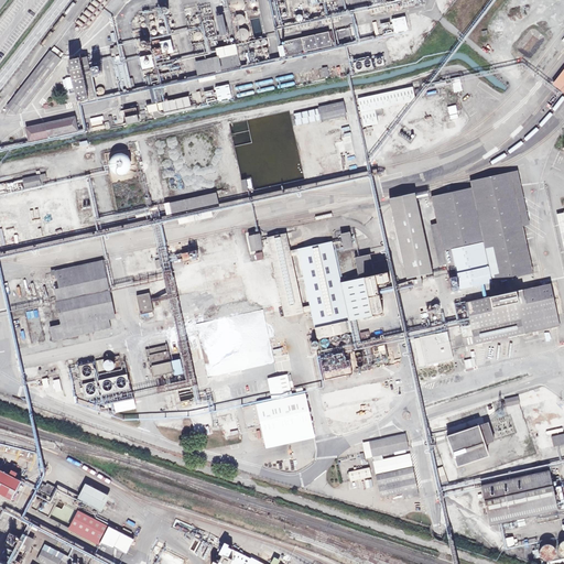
[(245,4),(245,3),(245,2),(245,0),(243,0),(230,0),(231,0),(230,2),(230,3),(230,4),(231,7),(231,8),(232,9),(234,10),(236,10),(237,10),(238,10),(240,10),(241,10),(242,9),(243,8),(245,7),(245,4)]
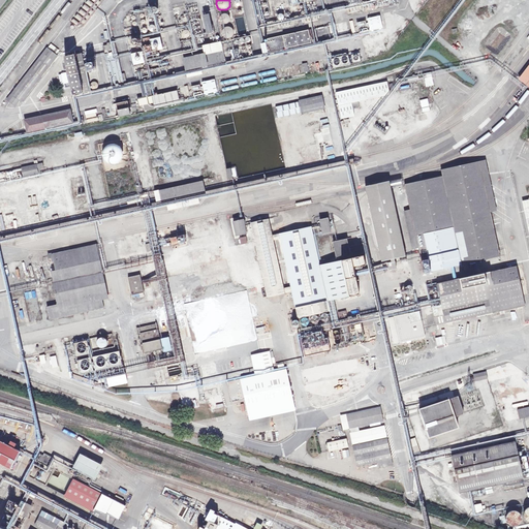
[(376,7),(400,3),(399,0),(348,0),(349,7),(352,7),(353,9),(350,9),(350,12),(356,11),(355,9),(363,8),(363,5),(375,3),(376,7)]
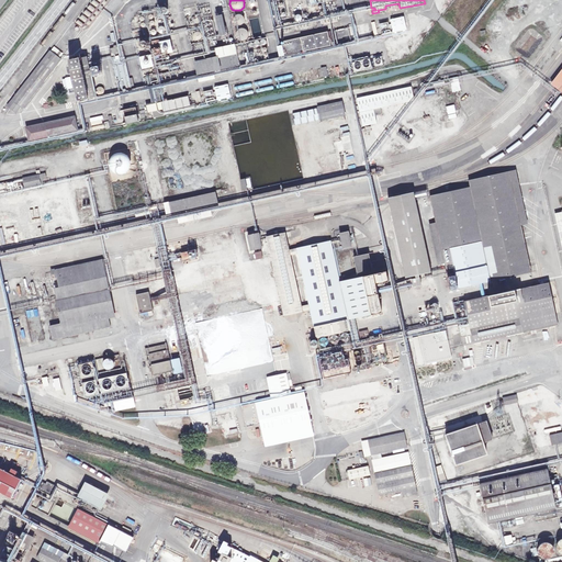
[(227,34),(222,14),(215,17),(220,36),(227,34)]
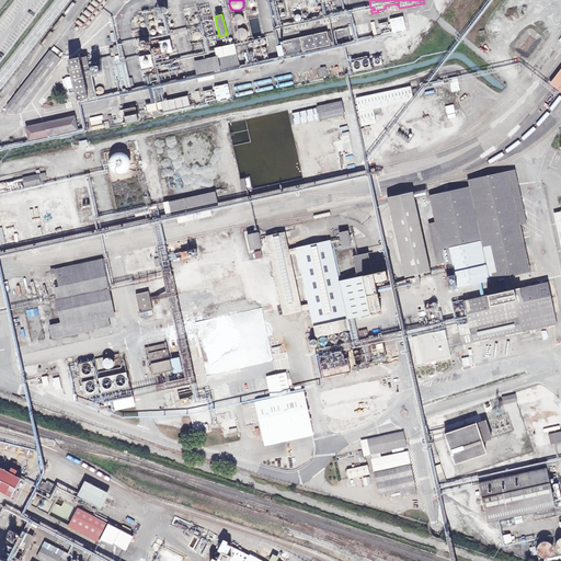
[(243,22),(243,21),(243,20),(243,19),(243,18),(243,16),(242,16),(241,15),(240,14),(239,14),(238,14),(237,14),(236,15),(235,16),(233,18),(233,19),(233,20),(233,21),(233,22),(233,23),(235,23),(236,24),(237,25),(238,25),(239,25),(240,25),(241,24),(242,24),(242,23),(243,22)]
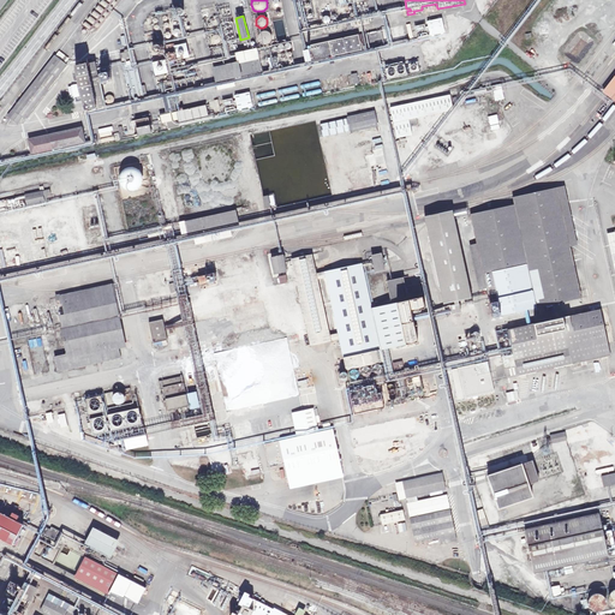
[(442,18),(428,22),(431,35),(446,33),(442,18)]
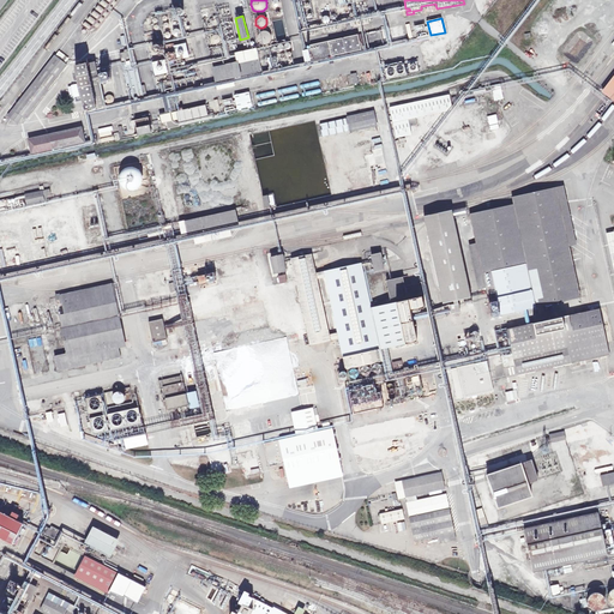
[(270,42),(270,41),(271,40),(271,38),(271,37),(271,36),(271,35),(270,34),(269,32),(268,31),(266,31),(265,31),(264,31),(262,31),(260,32),(259,34),(258,35),(258,37),(258,38),(258,40),(259,41),(259,42),(260,43),(262,43),(263,44),(264,44),(266,44),(268,44),(269,43),(270,42)]
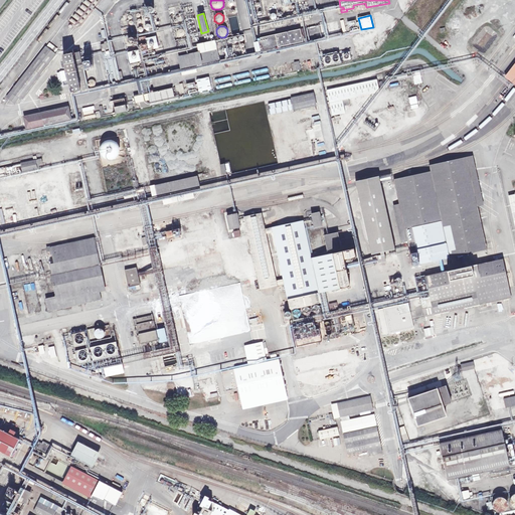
[(260,51),(303,41),(306,41),(303,28),(260,38),(261,41),(254,42),(255,48),(256,48),(258,50),(260,50),(260,51)]
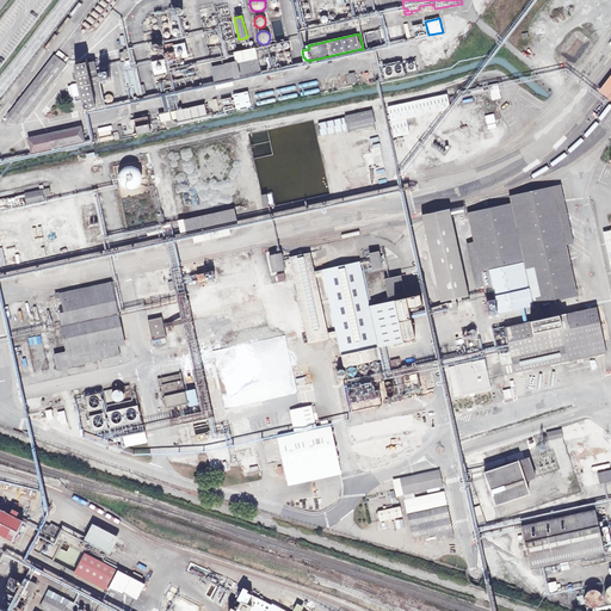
[(218,43),(220,42),(220,41),(220,39),(220,38),(220,37),(218,36),(218,35),(217,35),(216,35),(215,35),(214,35),(213,35),(211,36),(210,37),(210,38),(210,39),(210,41),(210,42),(211,42),(211,43),(213,43),(214,44),(215,44),(216,44),(217,44),(217,43),(218,43)]
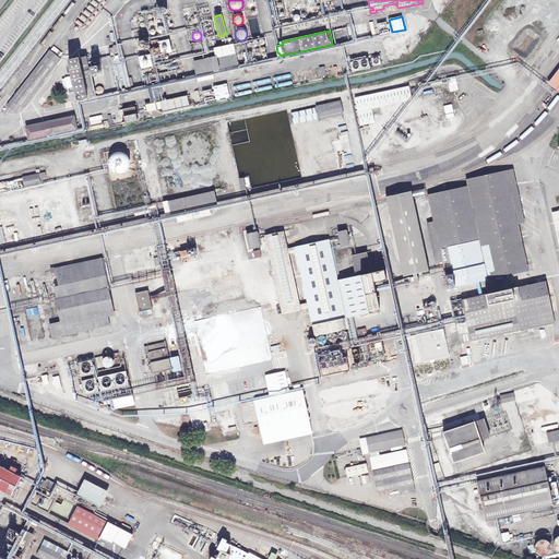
[(58,49),(63,42),(60,38),(54,46),(58,49)]
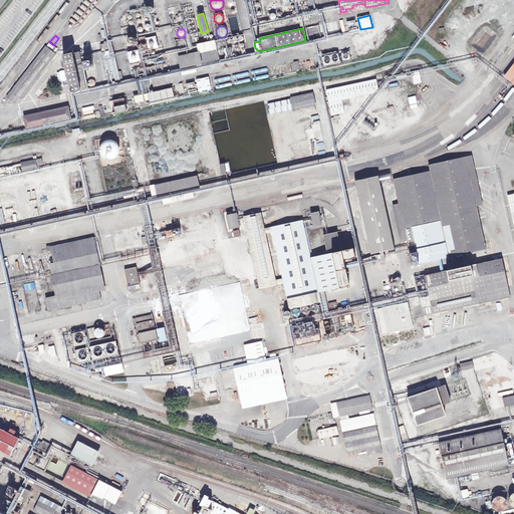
[(159,48),(156,36),(146,38),(148,50),(159,48)]
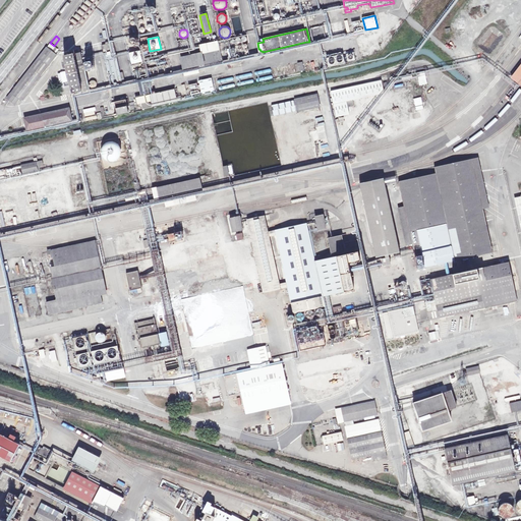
[(220,50),(218,41),(199,45),(201,54),(220,50)]
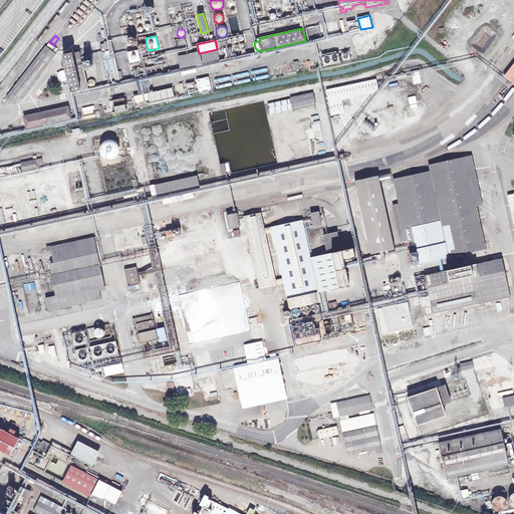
[(49,42),(46,47),(55,54),(58,49),(53,45),(49,42)]
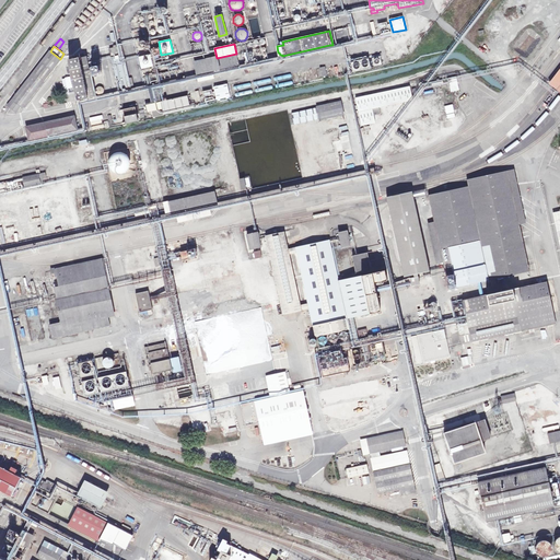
[(129,78),(121,46),(109,48),(118,92),(131,89),(129,78)]
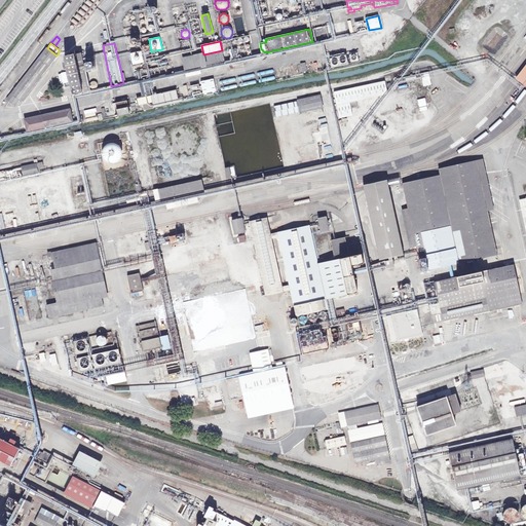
[(22,102),(58,55),(57,55),(47,48),(46,47),(6,100),(14,106),(20,100),(22,102)]
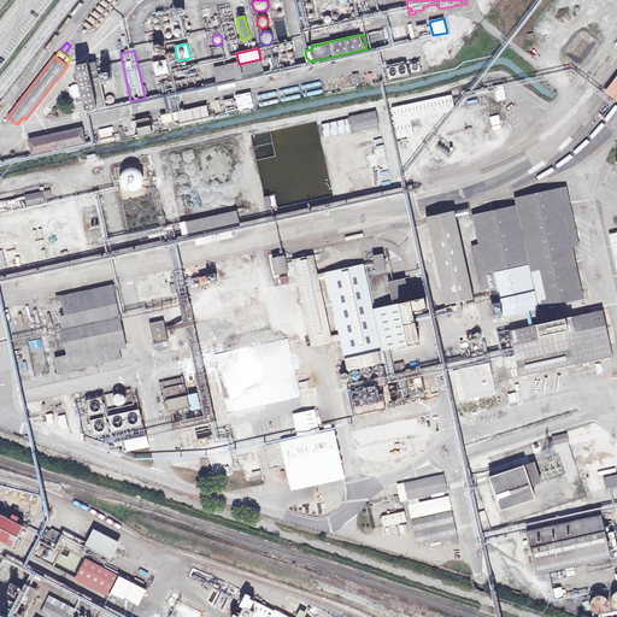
[(217,83),(263,72),(260,59),(239,64),(213,69),(217,83)]
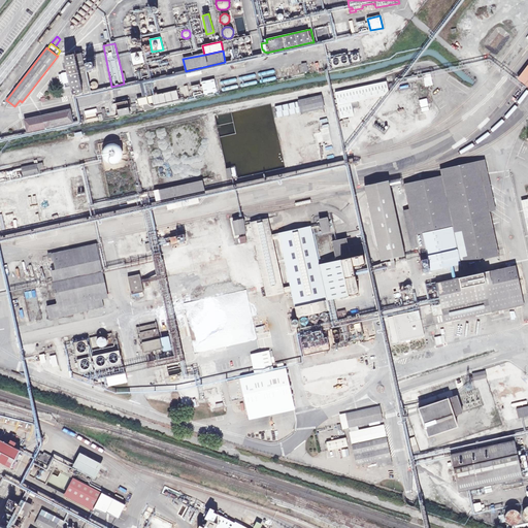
[(144,63),(142,52),(131,54),(133,65),(144,63)]
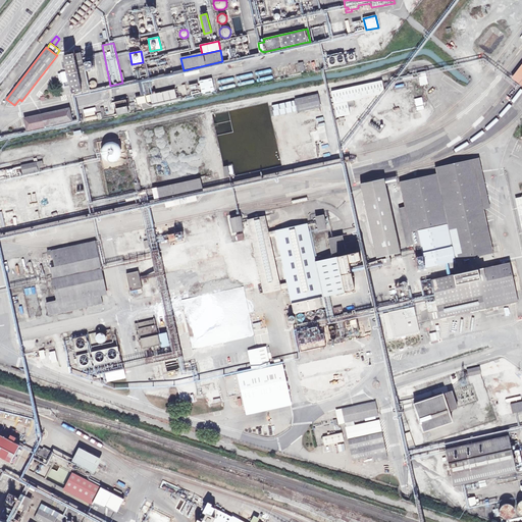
[(88,85),(81,52),(63,56),(72,94),(89,90),(89,88),(88,85)]
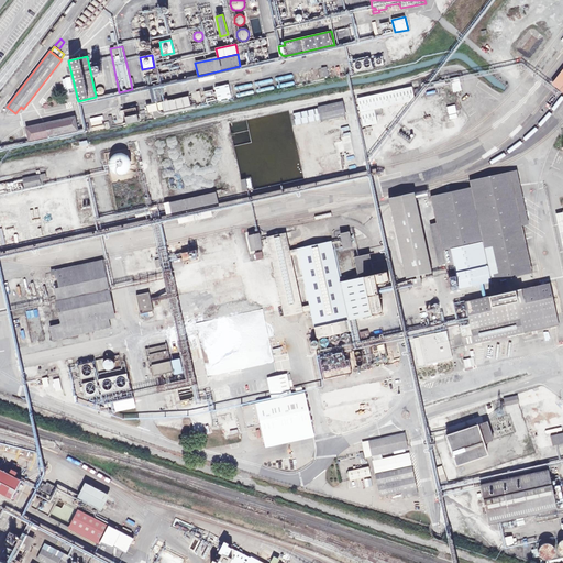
[(373,68),(371,59),(353,63),(354,73),(373,68)]
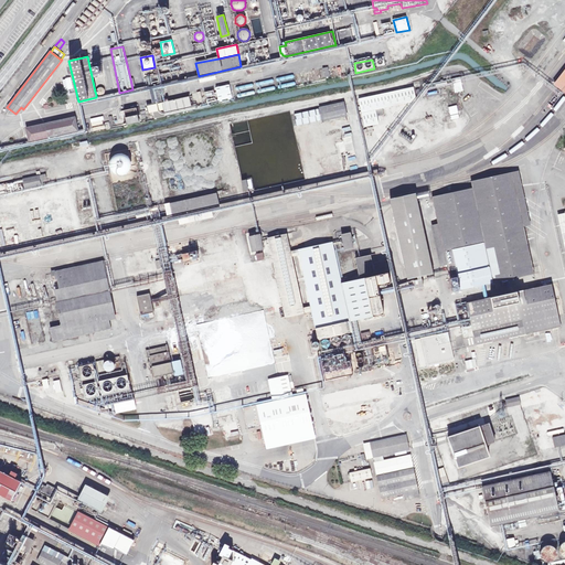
[(564,93),(564,68),(553,85),(564,93)]
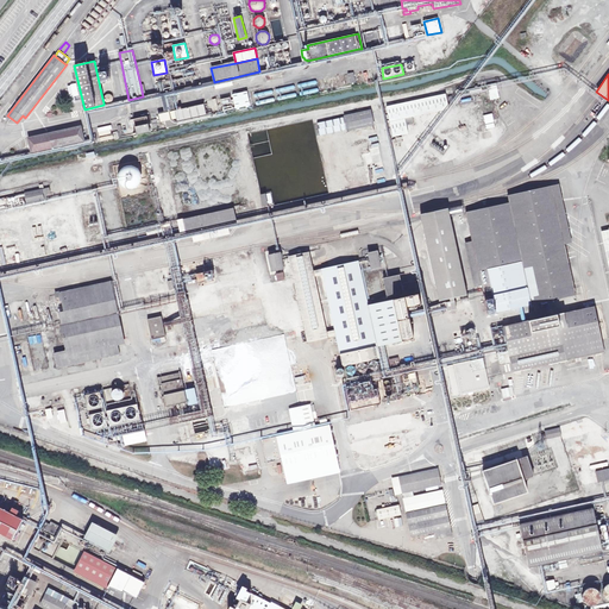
[(215,89),(233,85),(232,79),(214,83),(215,89)]
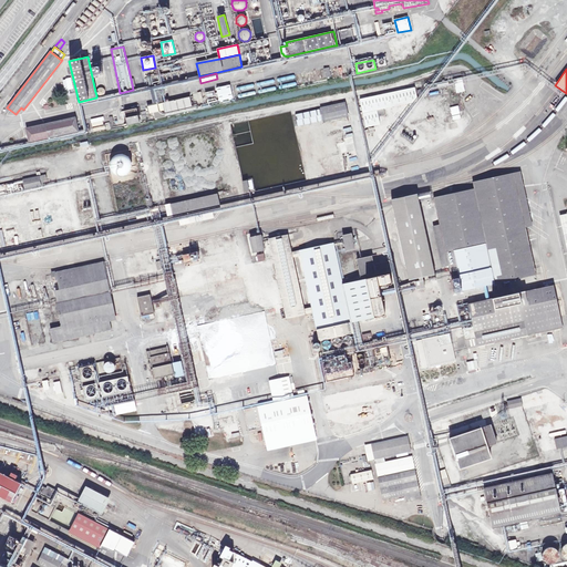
[(71,78),(63,80),(68,103),(76,102),(71,78)]
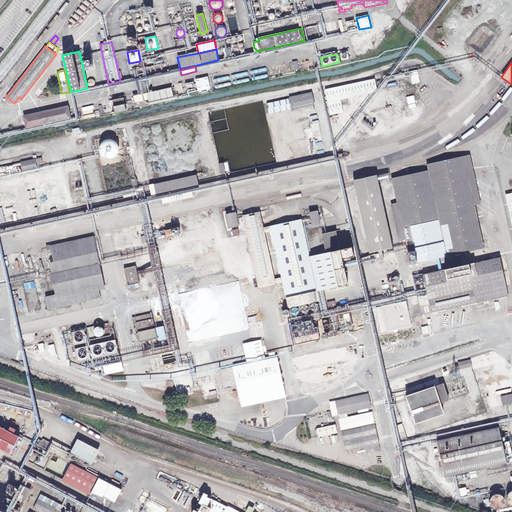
[(420,82),(417,70),(409,72),(412,84),(420,82)]
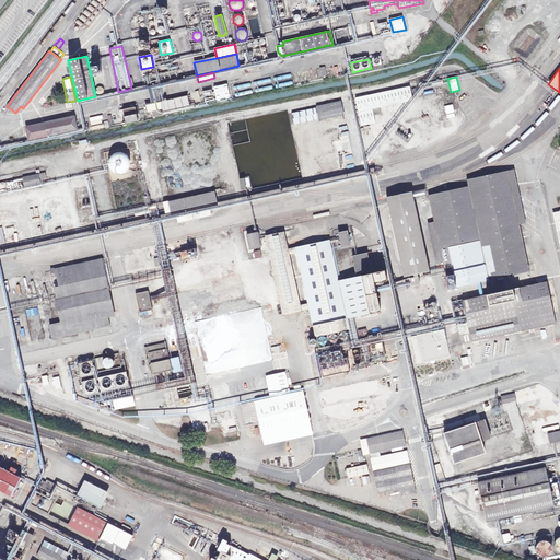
[(226,83),(213,86),(217,101),(230,97),(226,83)]
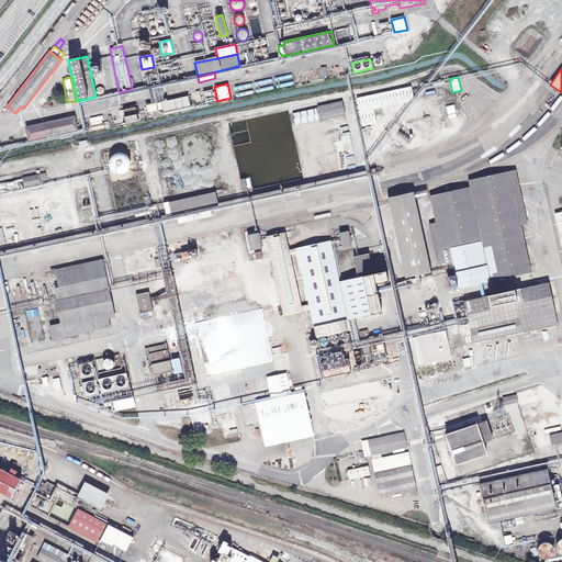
[(381,108),(415,100),(412,87),(357,98),(363,126),(377,123),(375,115),(382,114),(381,108)]
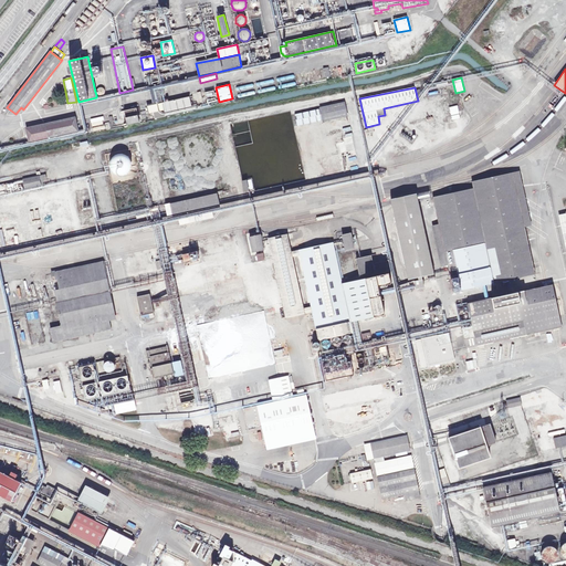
[(201,92),(194,93),(195,102),(202,101),(201,92)]
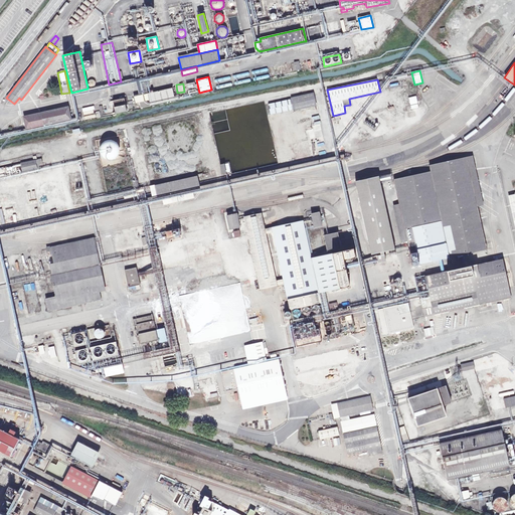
[(176,101),(173,88),(134,97),(136,104),(149,101),(151,106),(176,101)]
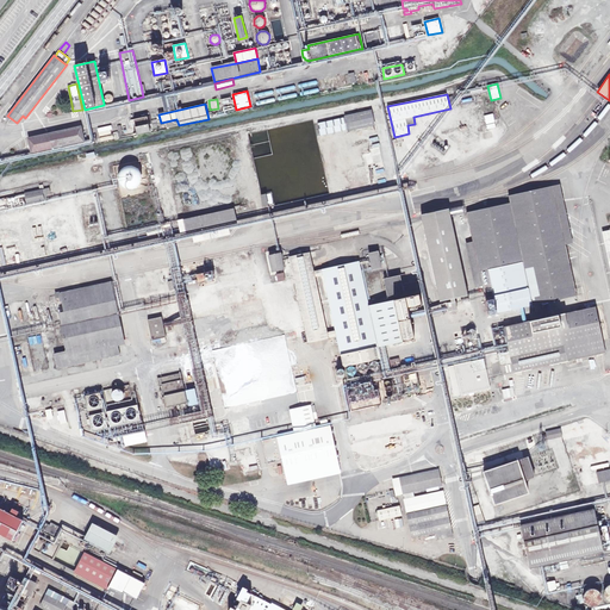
[(374,125),(372,110),(344,116),(346,117),(318,123),(321,136),(348,129),(348,131),(374,125)]
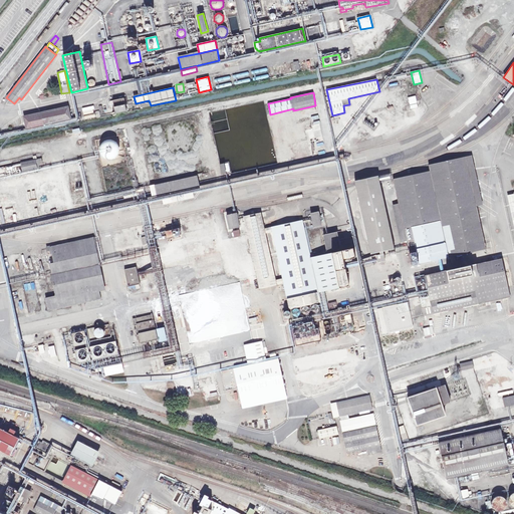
[(126,111),(123,98),(110,101),(111,107),(114,107),(115,112),(112,112),(112,116),(115,115),(115,113),(126,111)]
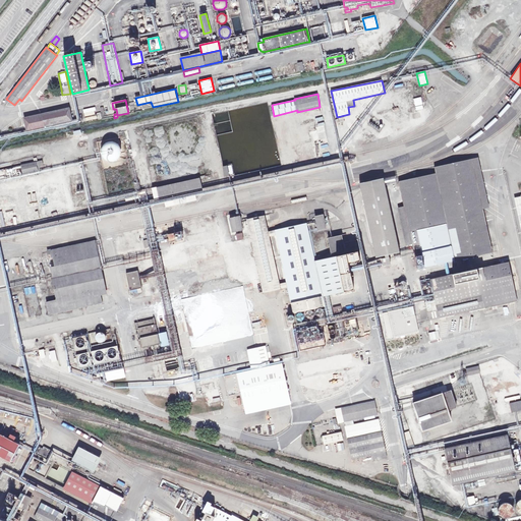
[(26,131),(72,121),(69,108),(24,118),(26,131)]
